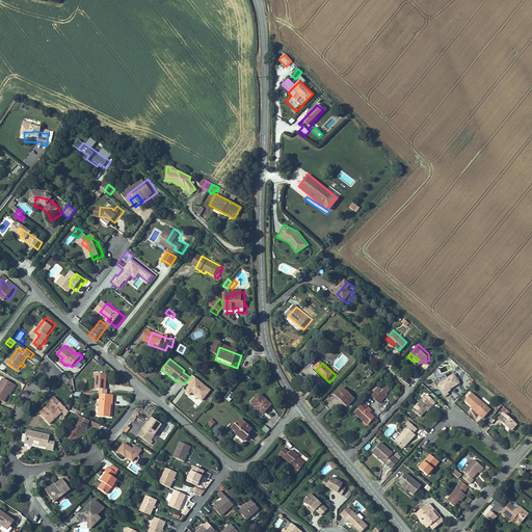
[(453,382),(460,376),(454,368),(441,377),(440,382),(446,391),(450,389),(449,387),(452,384),(453,382)]
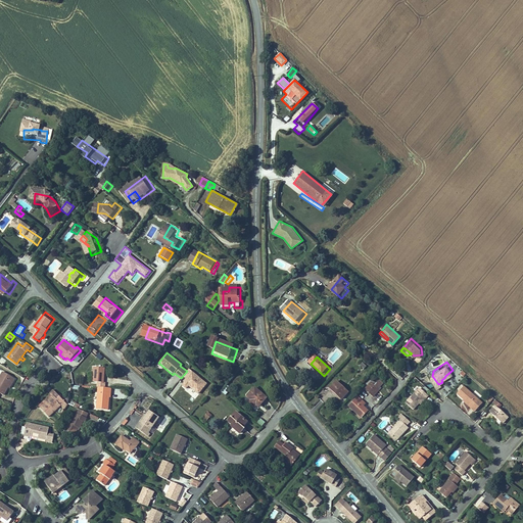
[(108,384),(105,384),(107,369),(97,368),(95,382),(99,383),(99,387),(102,387),(107,388),(108,384)]
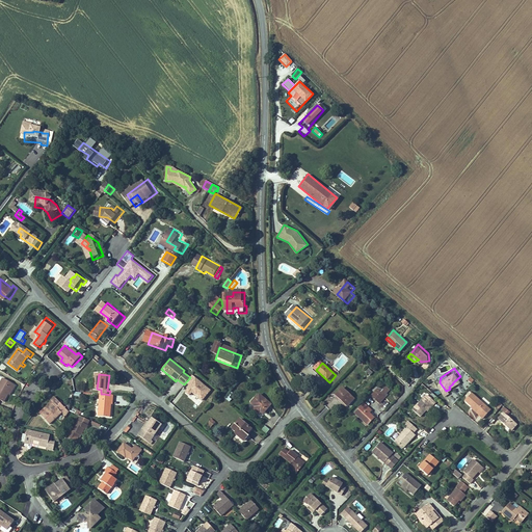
[(15,383),(2,376),(0,380),(0,399),(1,400),(6,392),(8,393),(15,383)]
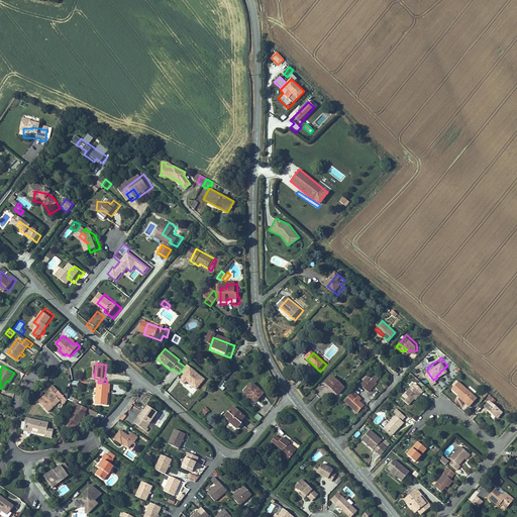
[(479,393),(459,377),(453,384),(460,390),(468,396),(467,398),(471,401),(479,393)]
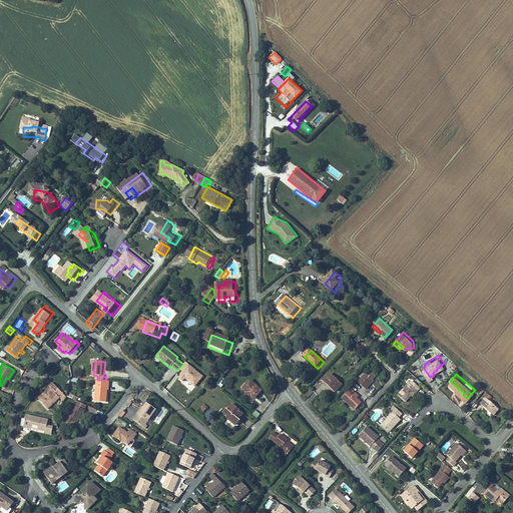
[(336,394),(343,387),(332,376),(324,382),(336,394)]
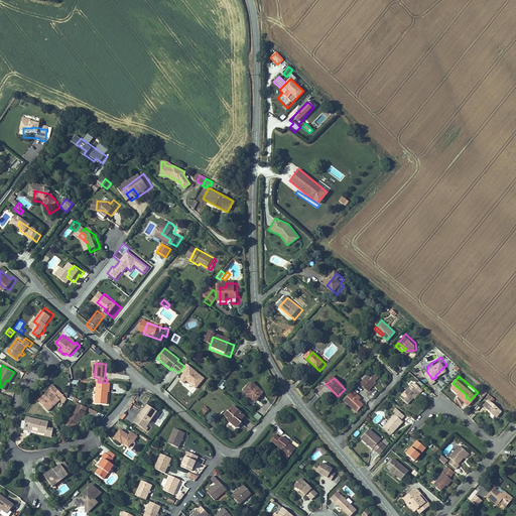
[(376,386),(374,385),(377,381),(373,378),(371,381),(367,378),(361,385),(369,393),(376,386)]
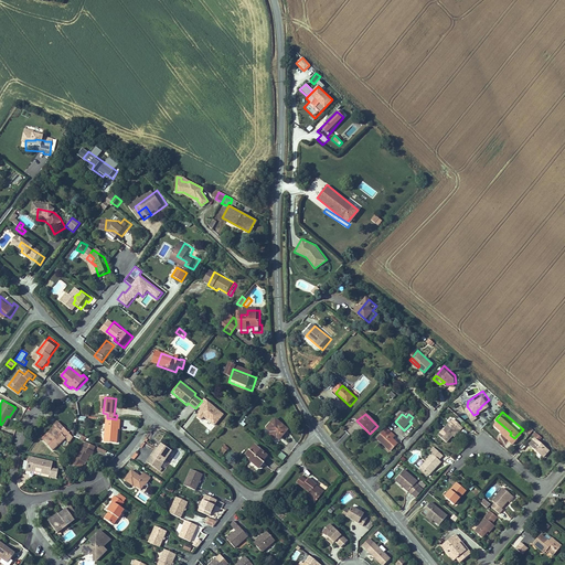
[(439,430),(448,438),(454,430),(459,425),(460,426),(464,422),(454,414),(451,417),(450,417),(439,430)]
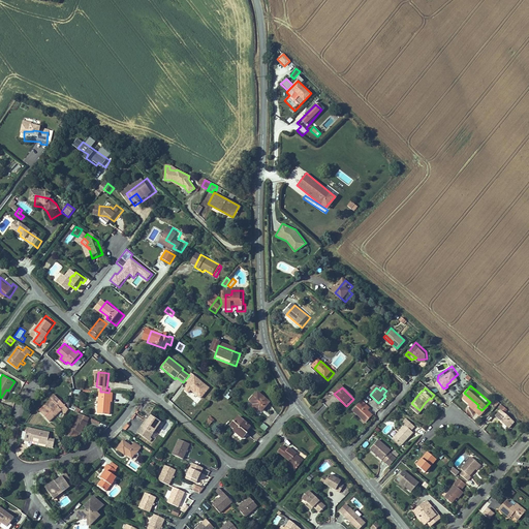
[(102,398),(100,414),(112,416),(114,404),(115,404),(116,400),(117,394),(109,393),(103,392),(102,398)]
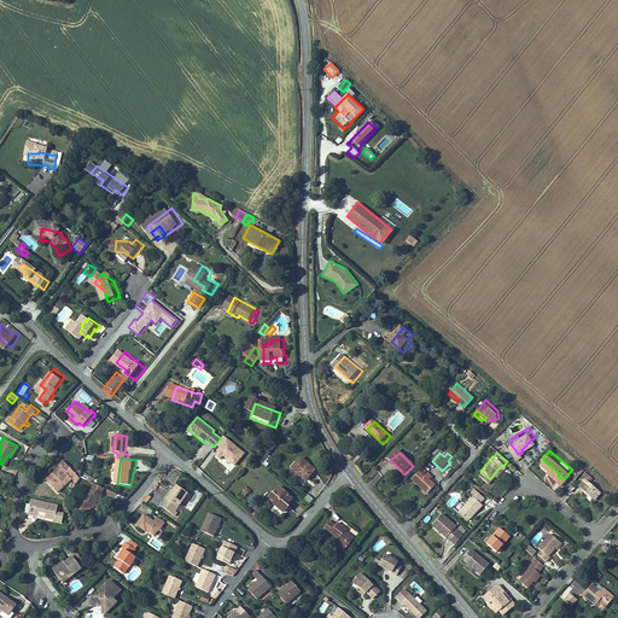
[(305,481),(314,470),(302,458),(292,470),(296,473),(293,477),(299,482),(302,478),(305,481)]
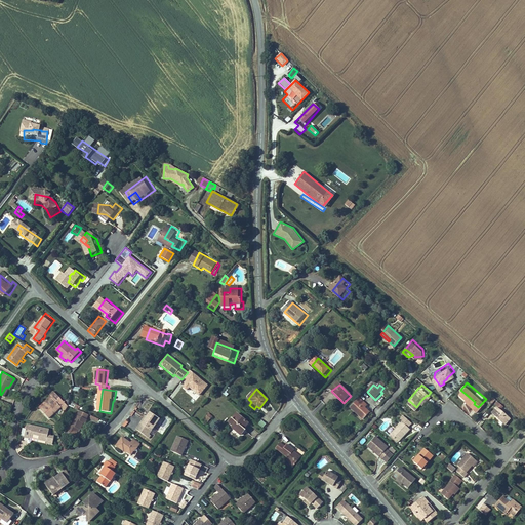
[(58,395),(54,399),(43,410),(51,418),(63,407),(67,403),(58,395)]
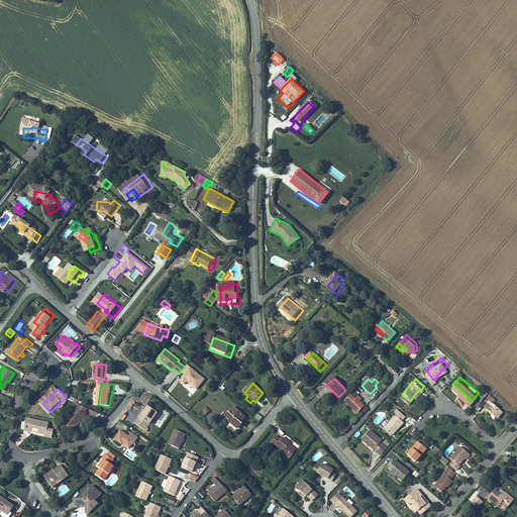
[(458,391),(467,398),(468,396),(460,390),(458,391)]
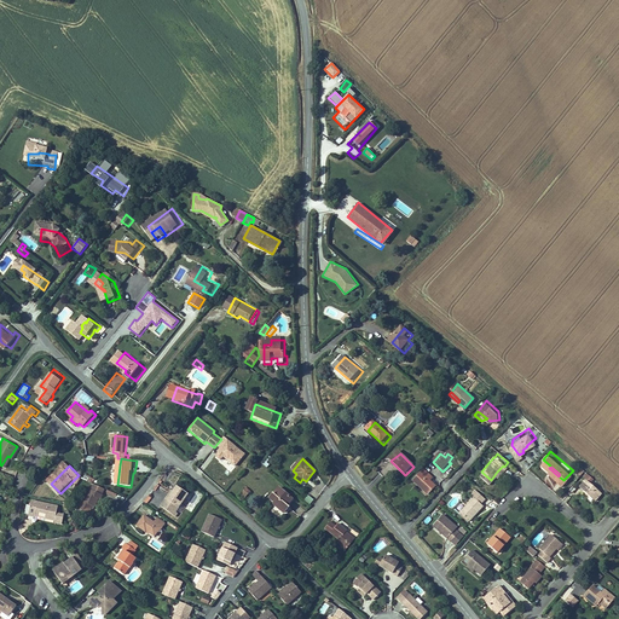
[(438,490),(432,482),(434,479),(426,470),(414,484),(429,499),(438,490)]
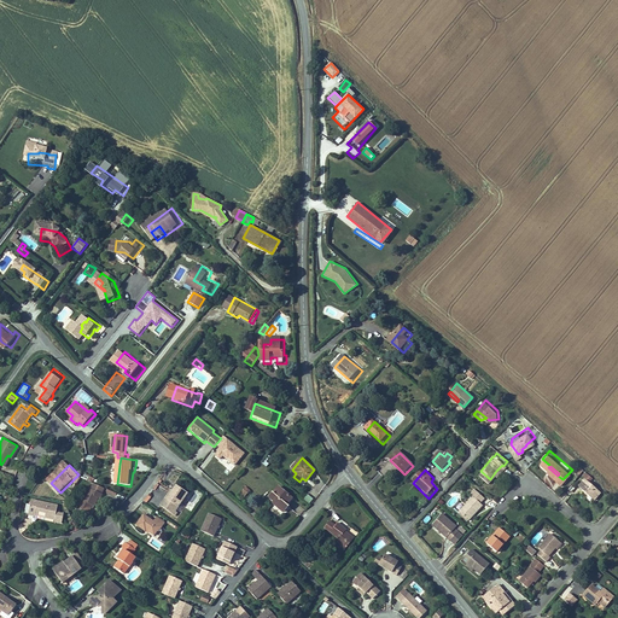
[(602,487),(587,472),(581,479),(596,494),(602,487)]
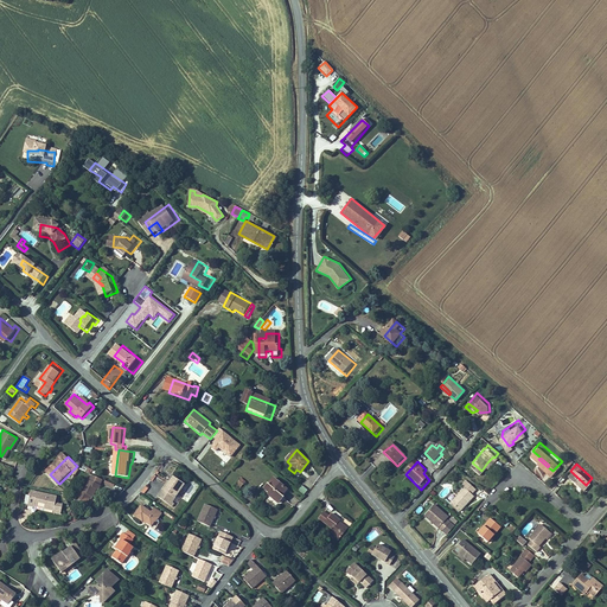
[(183,506),(198,486),(187,478),(183,484),(178,490),(176,489),(170,497),(183,506)]
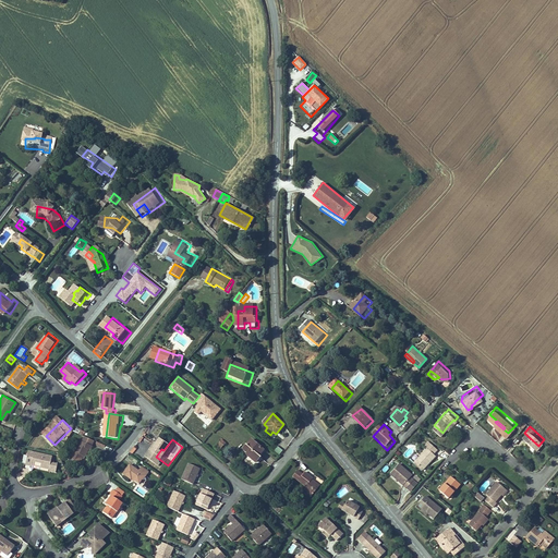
[(261,458),(258,456),(263,450),(251,439),(240,452),(255,464),(261,458)]
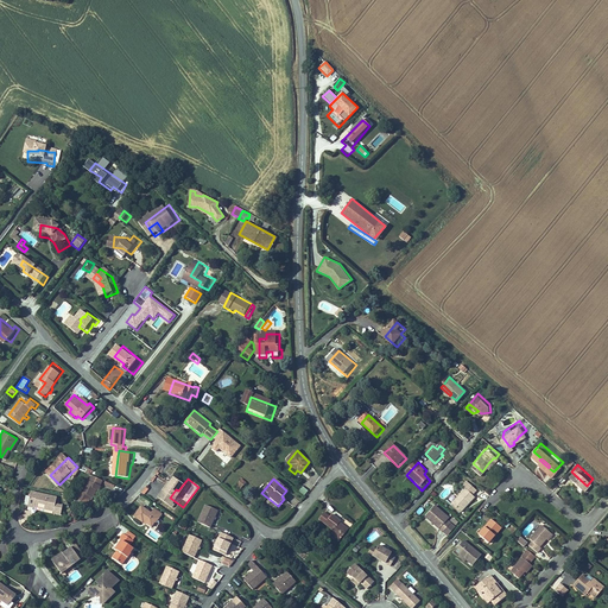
[(77,502),(89,507),(93,499),(95,500),(99,493),(101,494),(103,488),(92,482),(89,487),(87,486),(83,494),(81,493),(77,502)]
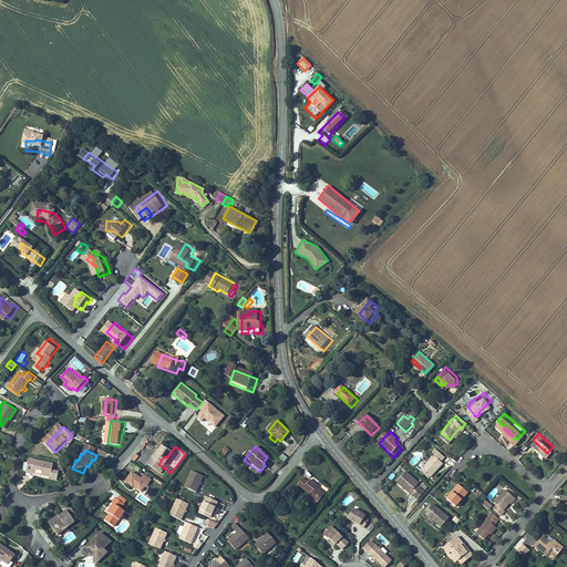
[(433,474),(444,460),(435,451),(423,466),(433,474)]
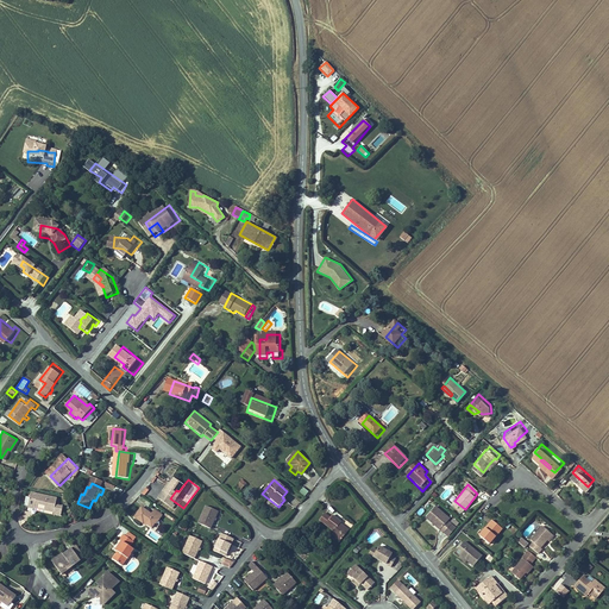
[(302,487),(299,491),(305,497),(308,493),(302,487)]
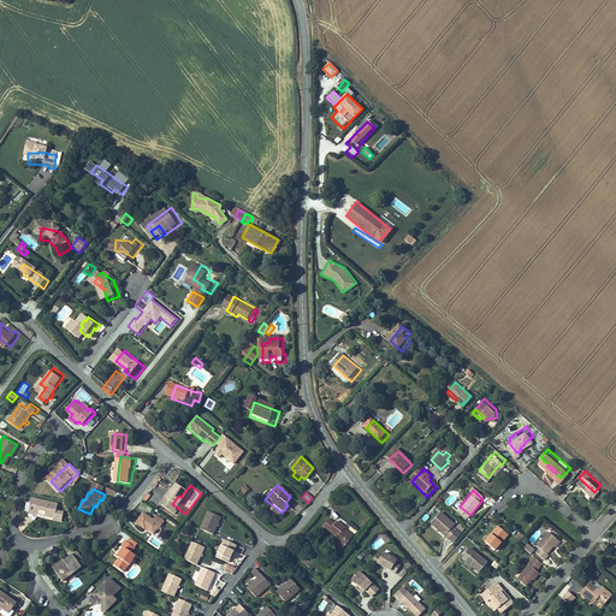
[(58,513),(60,505),(34,498),(30,513),(37,514),(39,510),(48,513),(47,517),(55,520),(55,521),(63,523),(65,515),(58,513)]
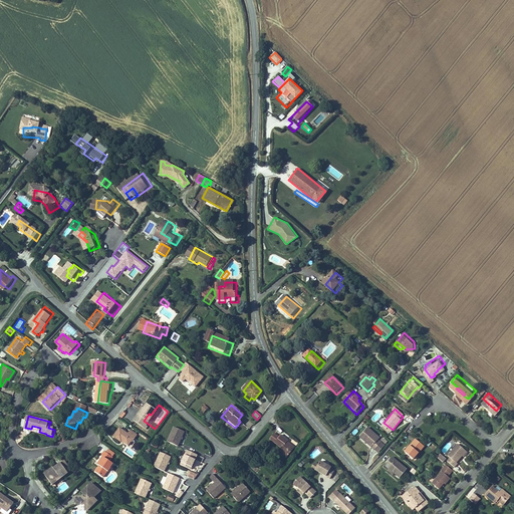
[(139,430),(136,434),(127,428),(122,437),(130,442),(131,440),(137,444),(142,438),(143,439),(146,435),(139,430)]
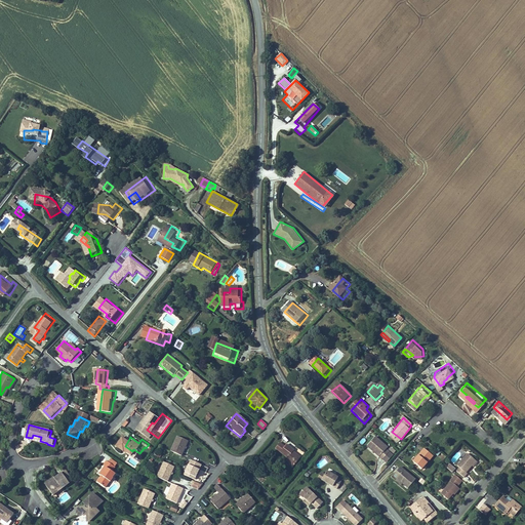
[(188,442),(177,437),(170,451),(182,456),(188,442)]
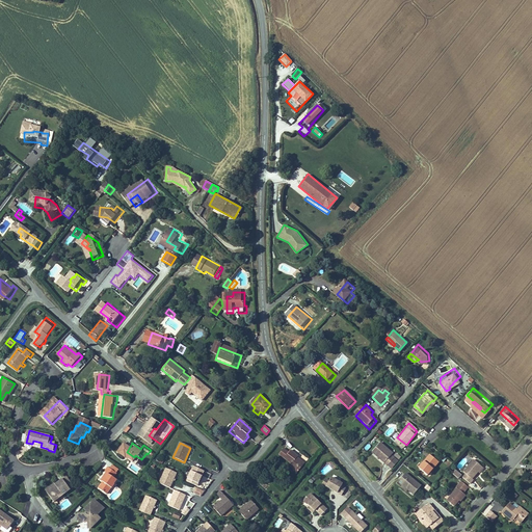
[(392,466),(399,457),(396,454),(391,450),(392,448),(384,443),(376,452),(392,466)]
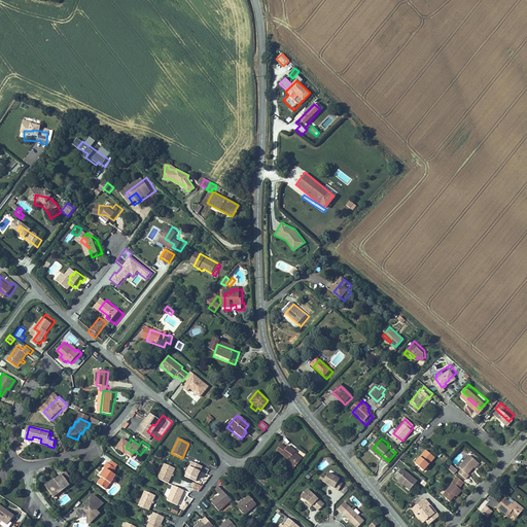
[(292,454),(294,451),(287,446),(285,448),(280,445),(276,450),(288,460),(286,463),(294,469),(302,459),(299,456),(297,457),(292,454)]
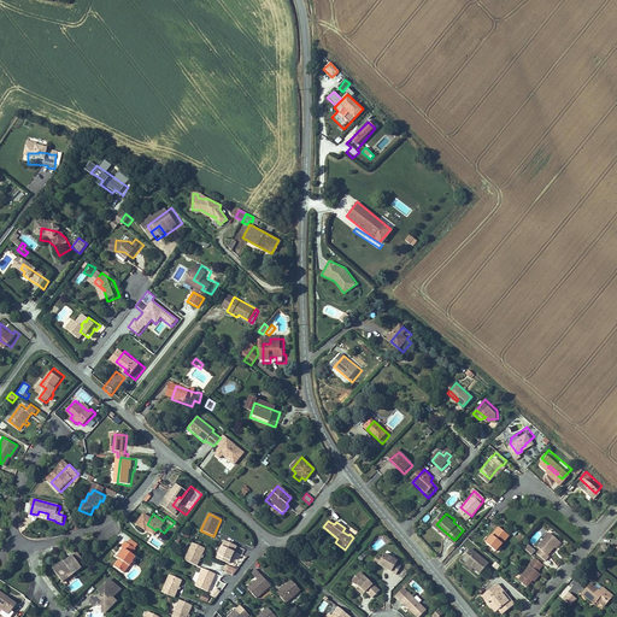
[(497,547),(511,530),(501,522),(487,539),(497,547)]
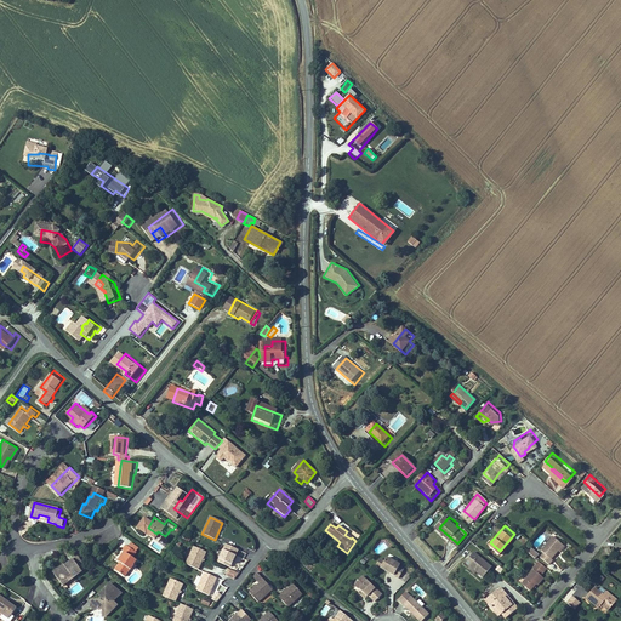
[(564,539),(554,530),(543,545),(547,547),(543,551),(552,558),(556,553),(553,552),(564,539)]
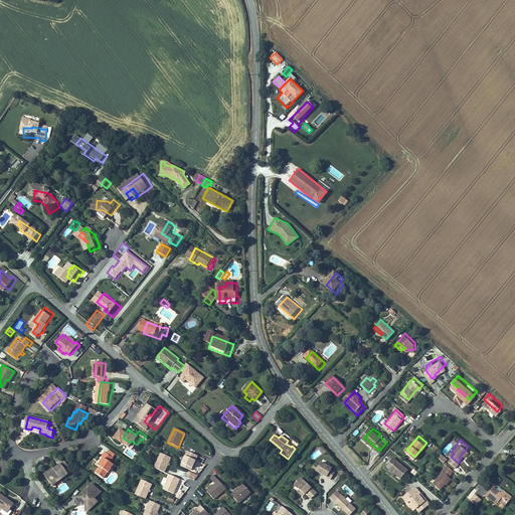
[(389,446),(386,443),(379,451),(382,454),(389,446)]
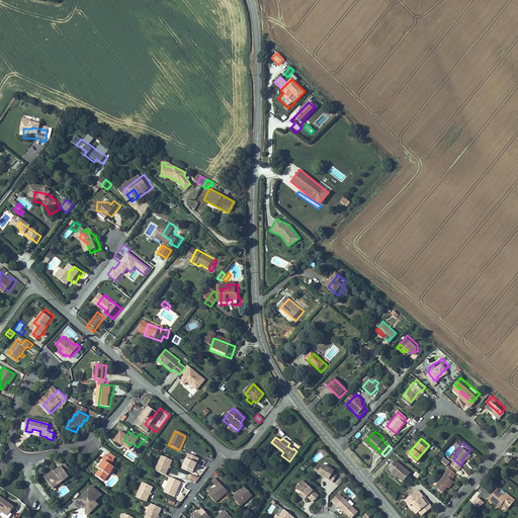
[(113,455),(120,461),(123,457),(115,451),(113,455)]
